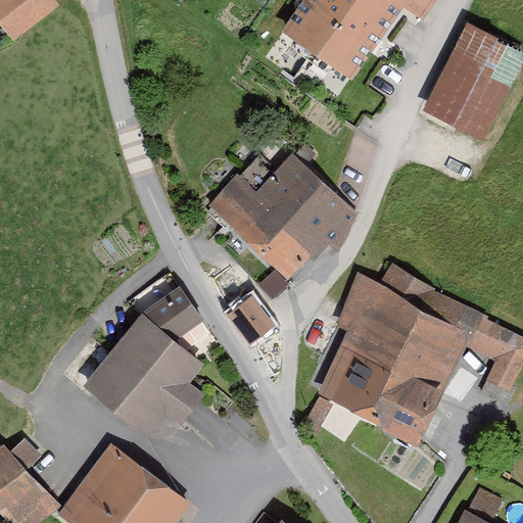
[(0,0),(0,17),(14,37),(58,3),(55,0),(0,0)]
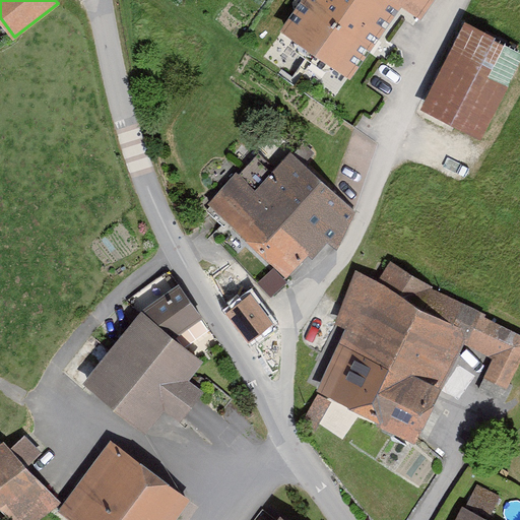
[(432,0),(306,0),(289,24),(359,72),(401,11),(416,22),(432,0)]
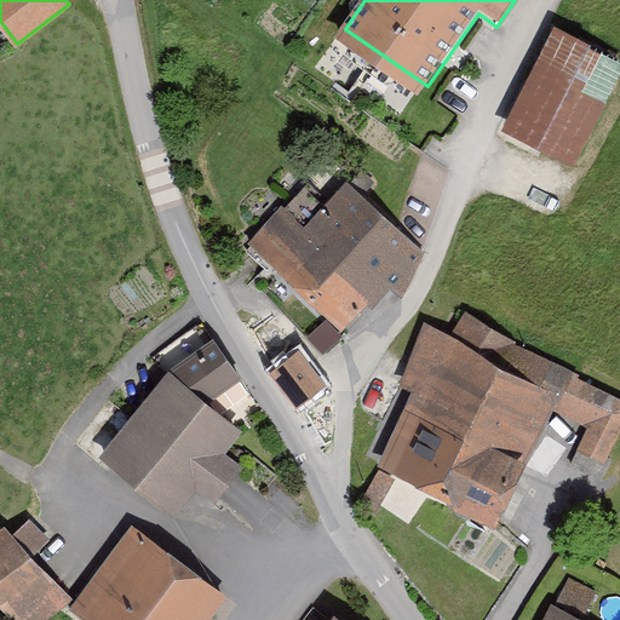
[(619,75),(619,52),(563,27),(517,127),(583,158),(619,75)]
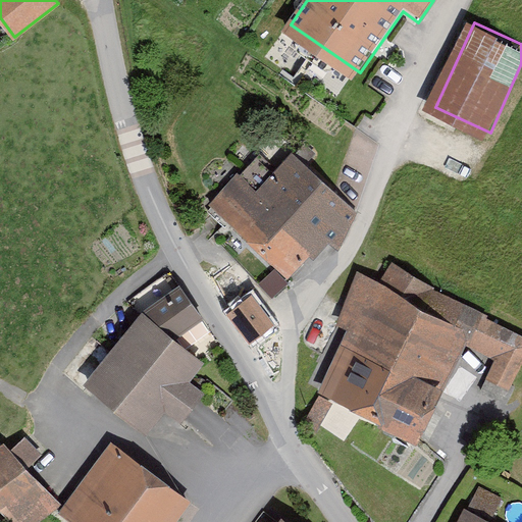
[(243,169),(213,202),(292,272),(352,205),(292,152),(262,186),(243,169)]
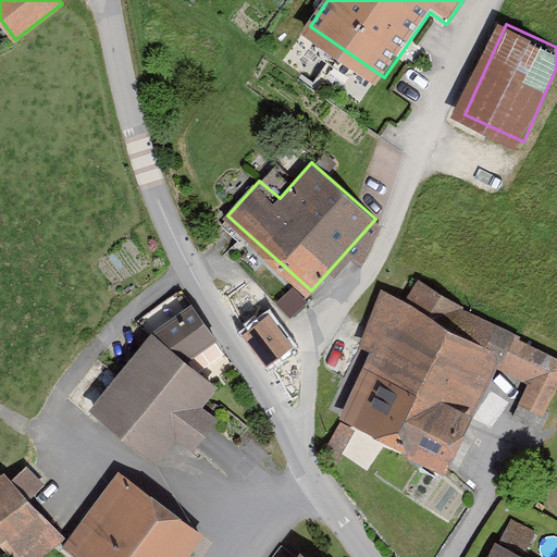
[(275,302),(289,319),(308,302),(294,286),(275,302)]
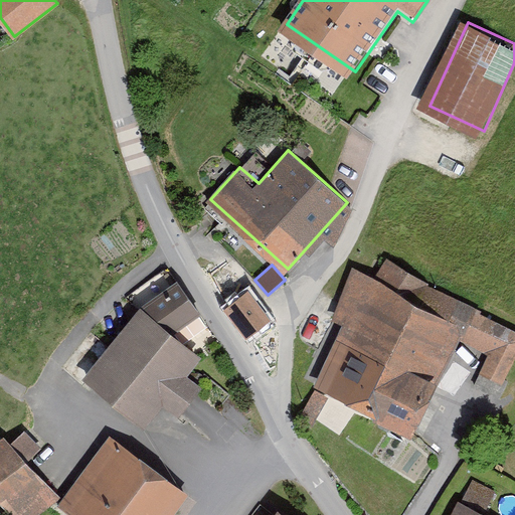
[(323,382),(422,426),(445,378),(431,372),(450,331),(458,313),(431,301),(360,269),(339,314),(351,320),(323,382)]
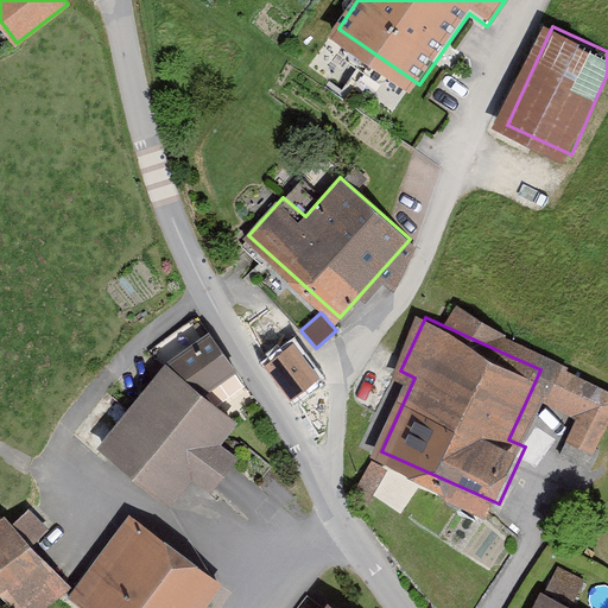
[(209,329),(166,360),(204,391),(238,369),(209,329)]
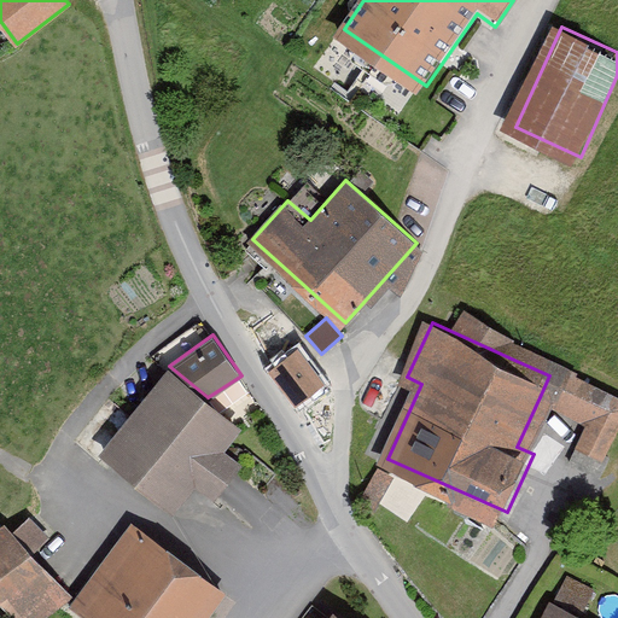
[(549,375),(540,397),(589,419),(577,445),(610,460),(617,441),(617,384),(525,343),(517,361),(549,375)]
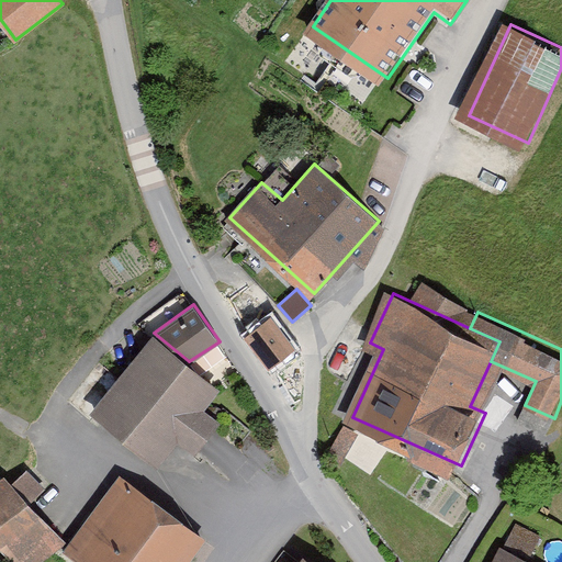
[(271,314),(244,335),(268,369),(296,348),(271,314)]
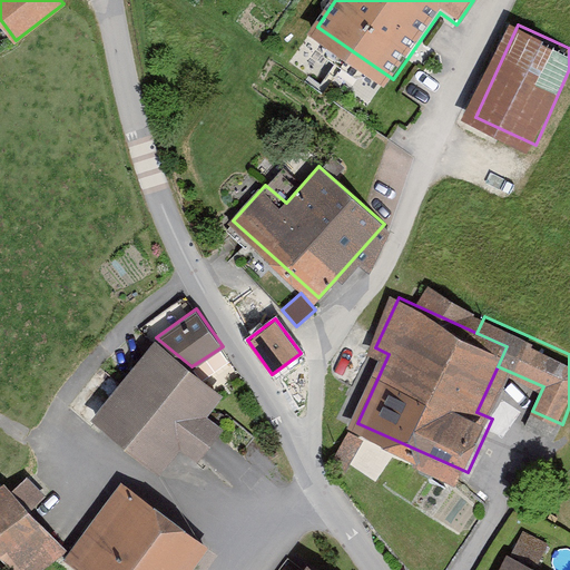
[(206,413),(224,392),(192,366),(156,337),(91,418),(159,473),(179,448),(197,462),(225,428),(206,413)]
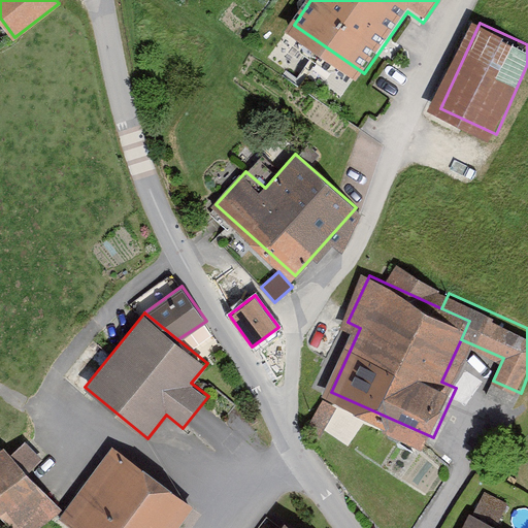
[(11,453),(4,444),(0,448),(0,515),(11,527),(36,527),(61,507),(28,470),(42,459),(26,440),(11,453)]
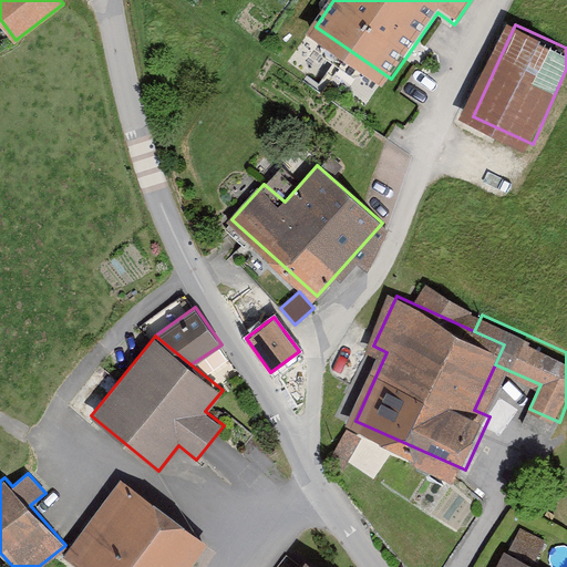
[(188,566),(208,543),(122,478),(64,556),(79,566),(188,566)]
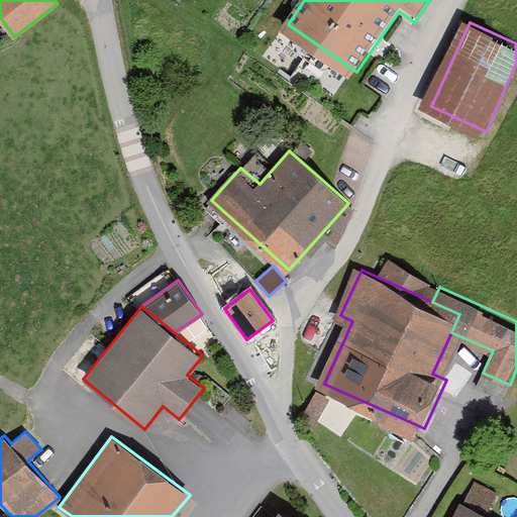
[(475,480),(464,501),(489,512),(499,490),(475,480)]
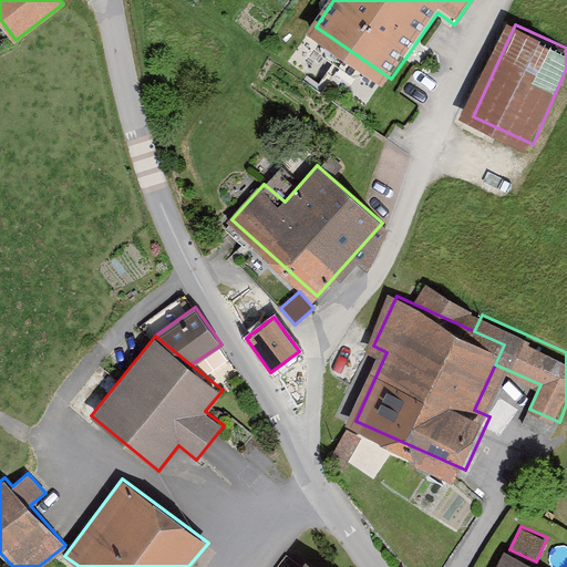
[(531,566),(508,556),(502,566),(531,566)]
